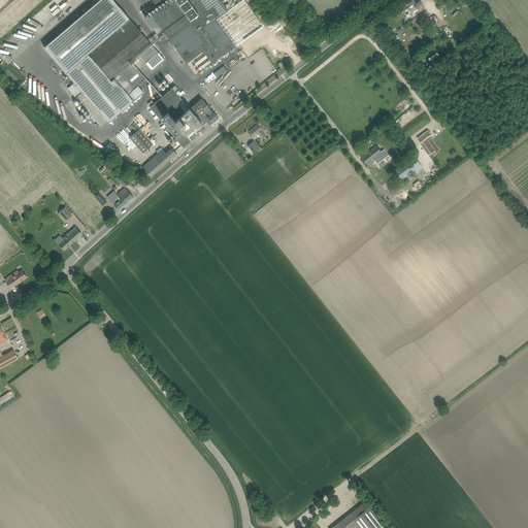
[(98,0),(46,45),(44,46),(66,72),(75,83),(68,89),(75,96),(81,90),(108,122),(134,100),(143,92),(138,86),(144,79),(131,64),(140,56),(145,63),(158,52),(153,45),(131,20),(127,23),(97,48),(90,54),(89,54),(130,19),(113,0),(98,0)]
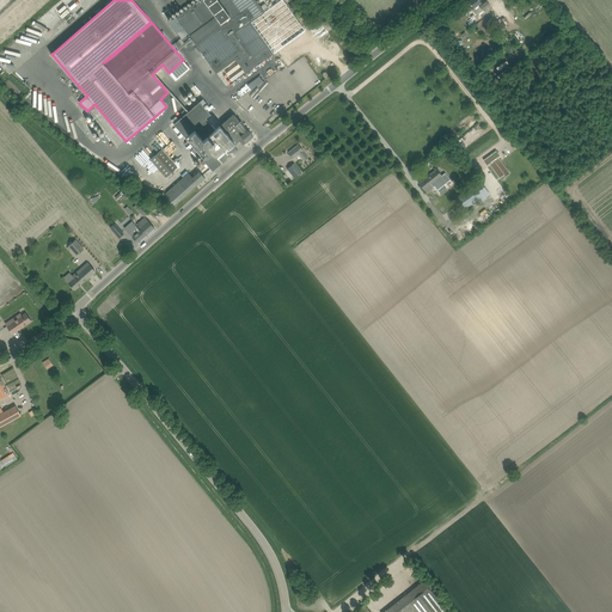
[(166,17),(190,0),(177,0),(179,4),(165,14),(166,17)]
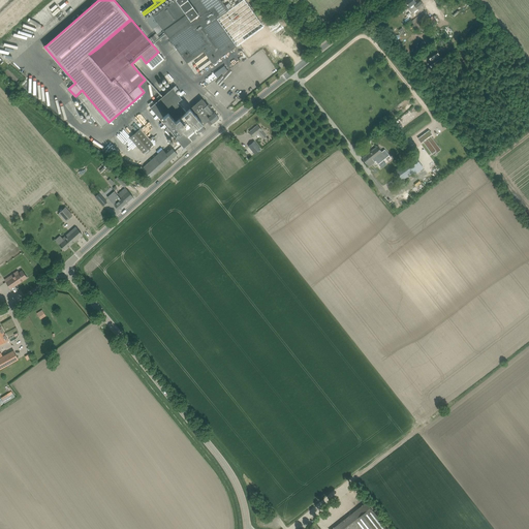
[(172,0),(152,14),(146,19),(153,28),(160,38),(166,34),(187,62),(204,51),(212,62),(237,45),(217,19),(226,11),(228,10),(221,0),(172,0)]
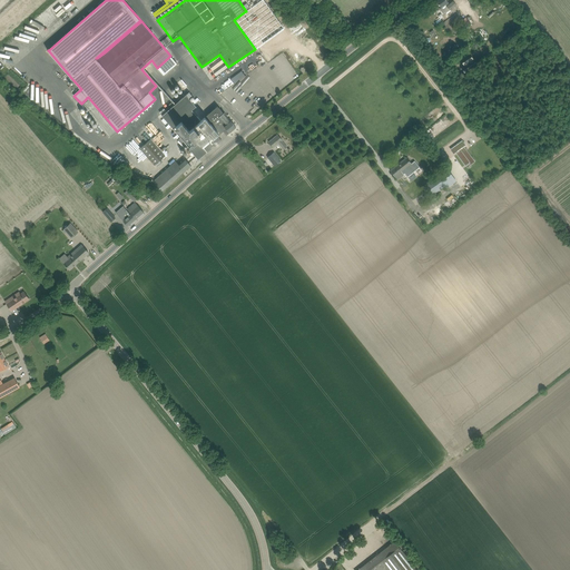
[(442,7),(450,17),(457,11),(455,10),(457,9),(455,7),(457,6),(453,1),(450,3),(448,2),(449,2),(446,0),(438,0),(436,1),(441,8),(442,7)]
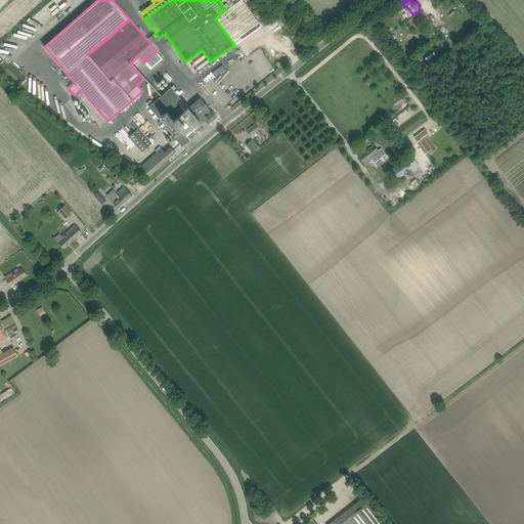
[(417,25),(426,17),(420,11),(402,25),(406,30),(410,26),(415,31),(419,28),(417,25)]
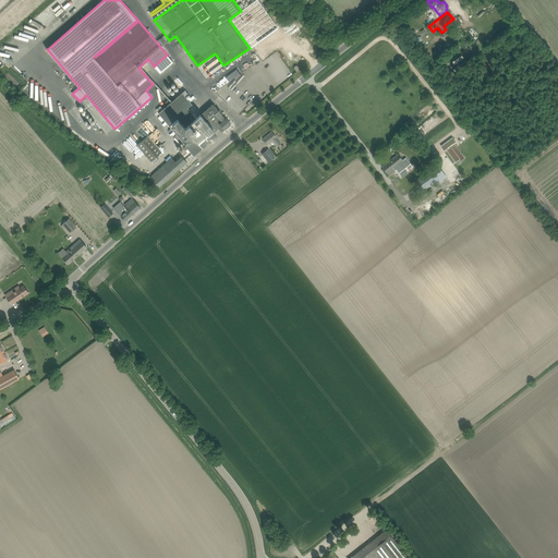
[(37,15),(43,17),(40,21),(48,24),(50,19),(37,14),(37,15)]
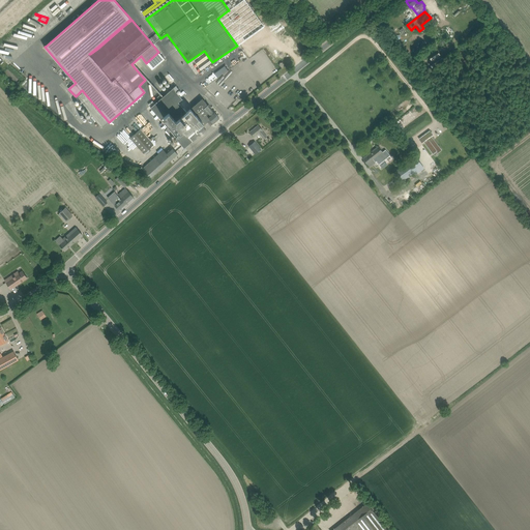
[(217,77),(228,69),(225,65),(214,72),(217,77)]
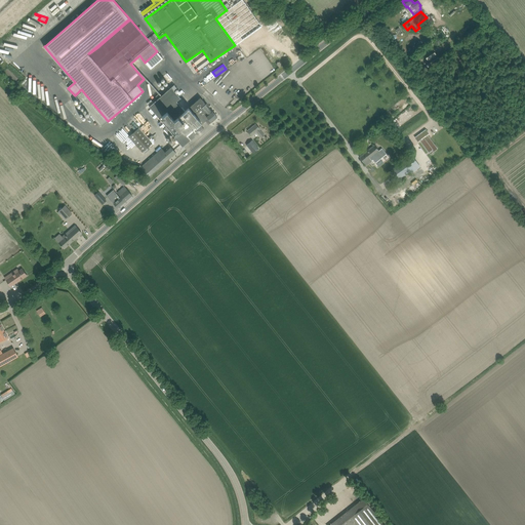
[(180,97),(171,87),(166,91),(201,131),(204,129),(201,125),(205,121),(208,125),(211,122),(217,117),(208,107),(209,106),(206,104),(205,104),(204,103),(205,103),(200,97),(190,107),(196,113),(194,114),(189,108),(185,111),(176,102),(180,97)]
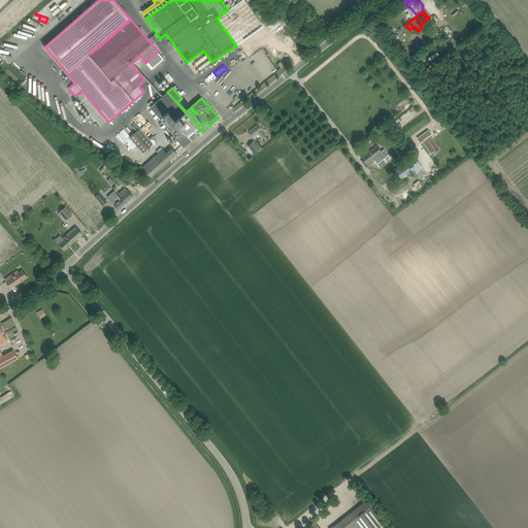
[(167,92),(155,103),(155,102),(150,107),(180,142),(184,145),(191,139),(193,140),(202,132),(167,92)]
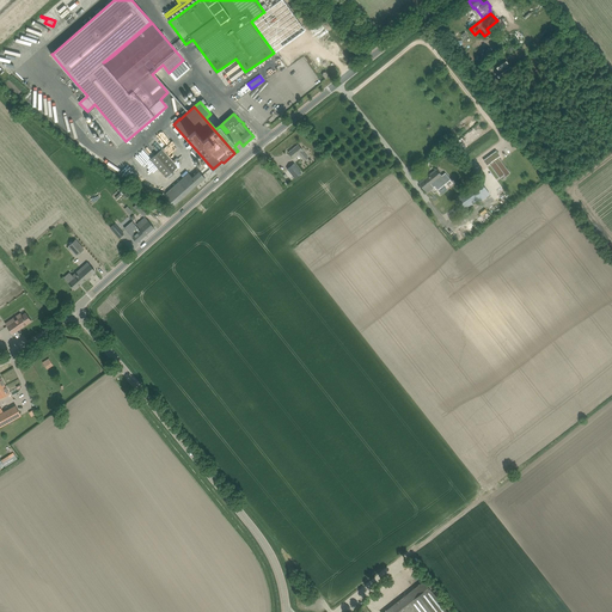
[(308,158),(305,155),(303,151),(304,151),(303,150),(299,145),(288,152),(292,157),(293,159),(299,154),(301,158),(305,161),(308,158)]
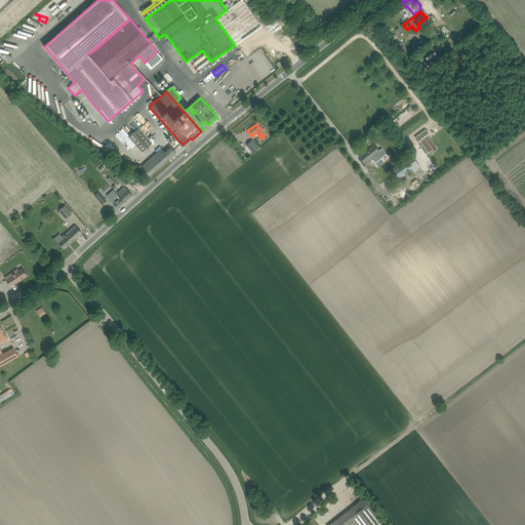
[(143,153),(152,144),(137,128),(128,136),(143,153)]
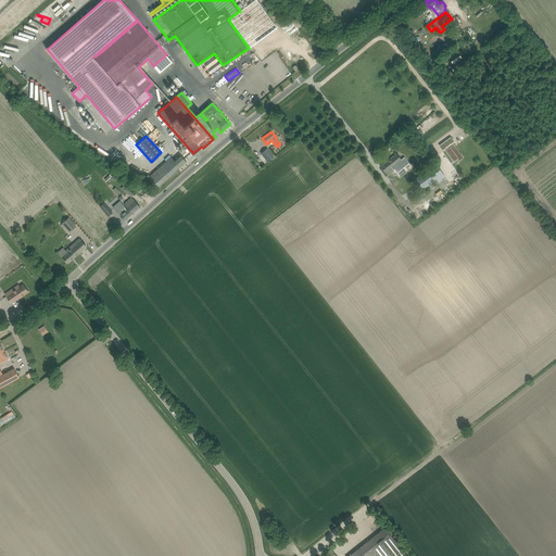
[(446,149),(445,150),(454,161),(457,159),(459,161),(463,158),(452,142),(445,148),(446,149)]
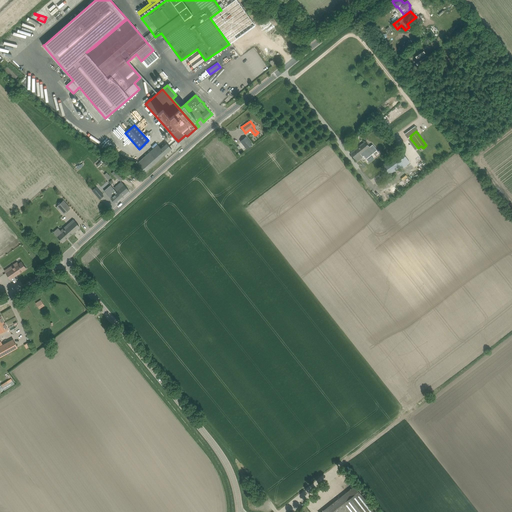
[(240,141),(247,149),(253,145),(246,136),(240,141)]
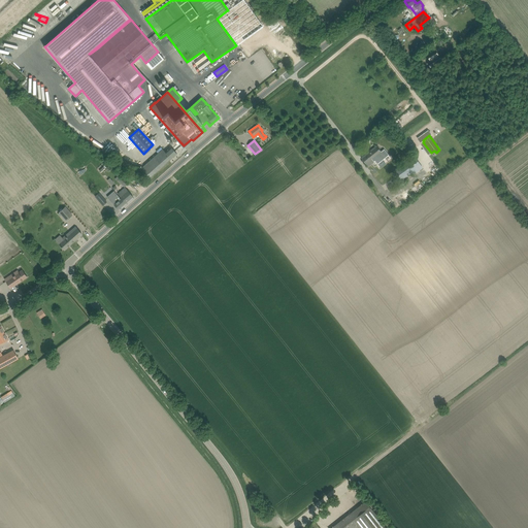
[(368,166),(374,162),(374,163),(378,160),(377,159),(380,158),(377,156),(382,152),(376,145),(362,158),(368,166)]
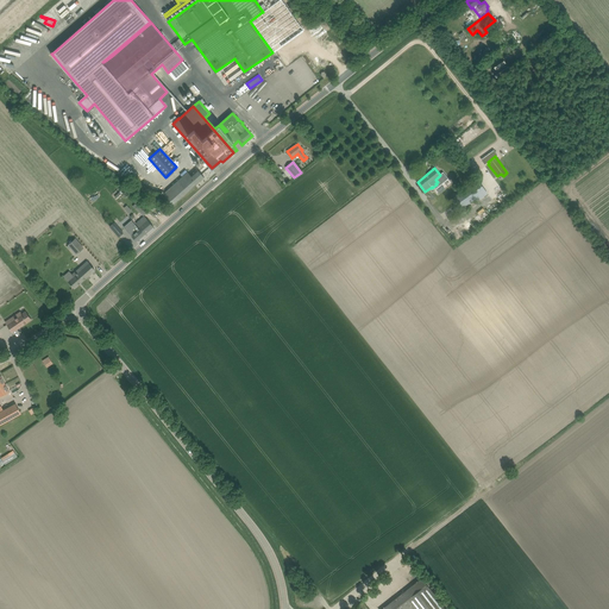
[(205,177),(198,169),(190,175),(188,173),(159,196),(169,208),(205,177)]
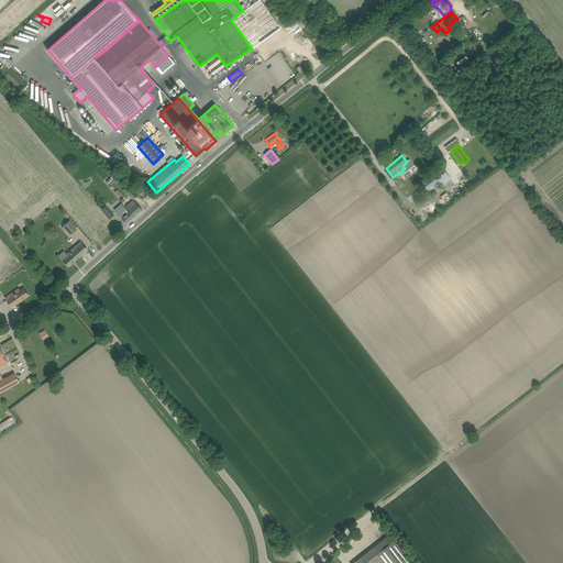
[(136,183),(141,177),(127,166),(122,172),(136,183)]
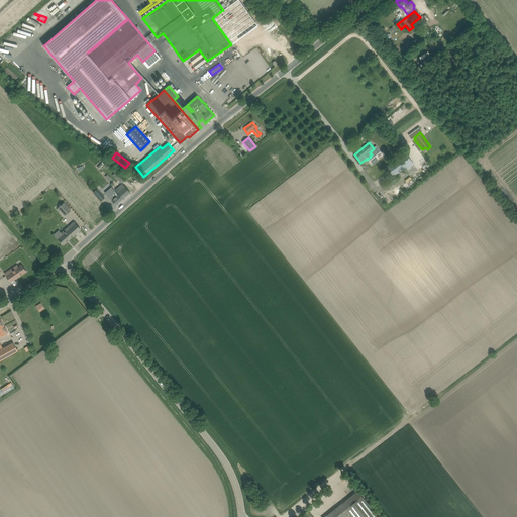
[(405,153),(386,167),(393,176),(411,163),(405,153)]
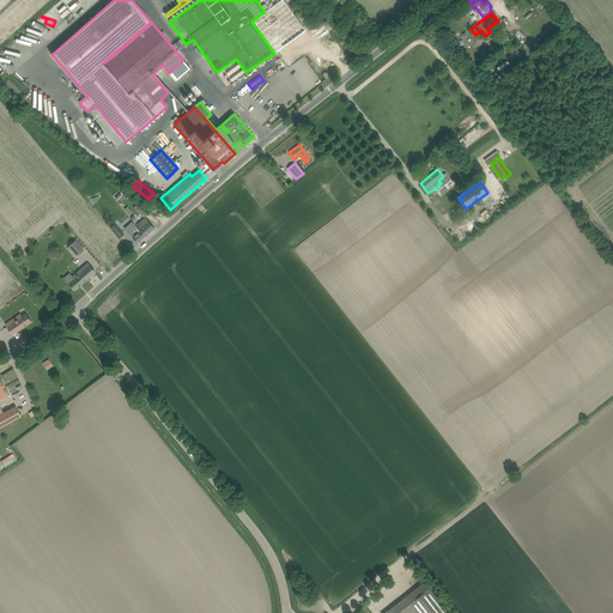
[(146,218),(138,225),(141,230),(140,231),(145,236),(155,228),(151,224),(146,218)]
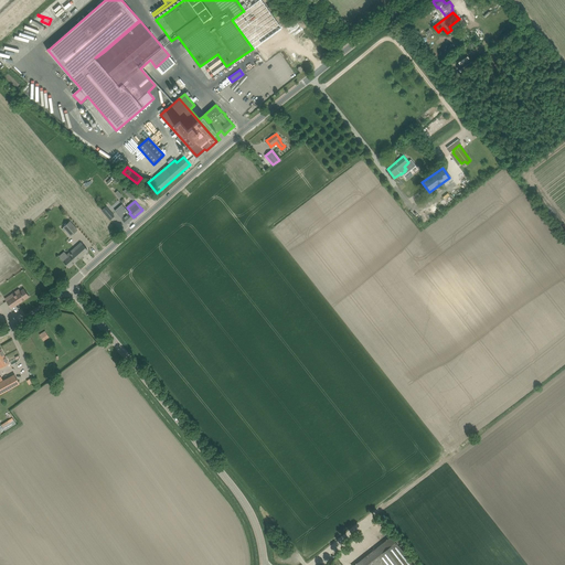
[(123,204),(115,211),(116,212),(123,219),(123,220),(127,224),(131,220),(132,220),(134,217),(129,213),(123,204)]
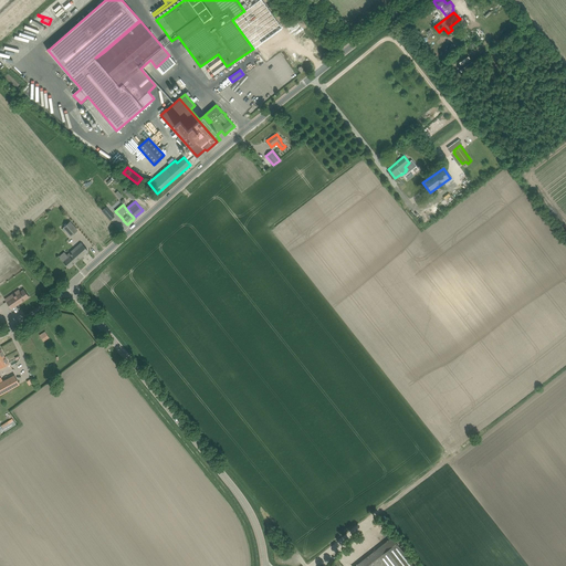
[(112,213),(107,208),(106,207),(106,206),(102,210),(108,218),(111,220),(112,219),(115,217),(112,213)]
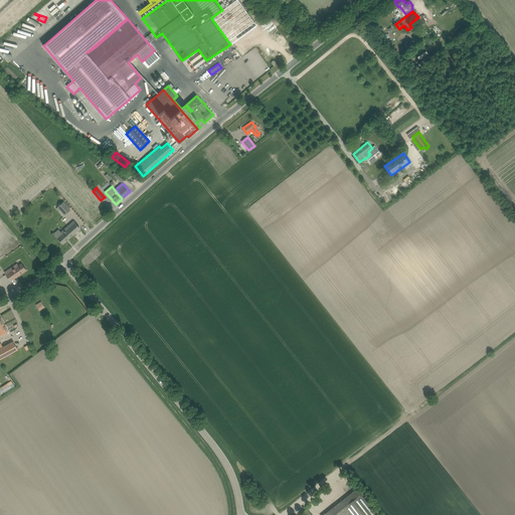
[(61,203),(57,207),(60,210),(64,215),(69,211),(71,209),(64,201),(61,203)]
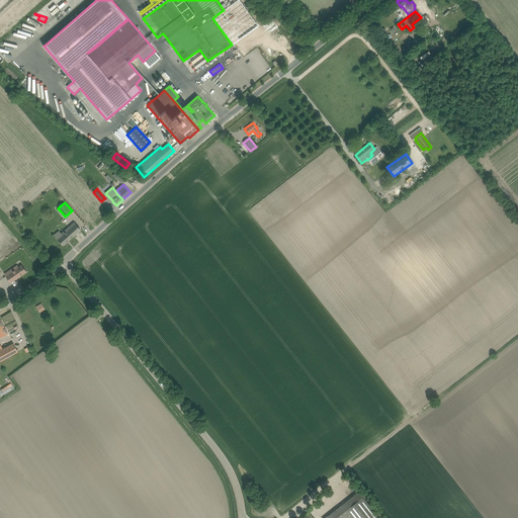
[(74,222),(62,233),(63,235),(58,239),(60,241),(64,245),(81,230),(78,226),(74,222)]
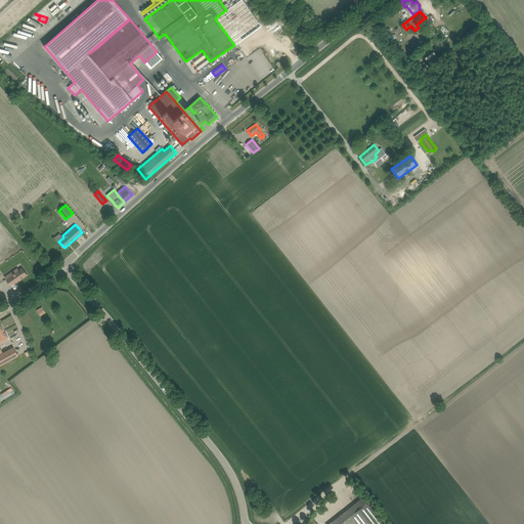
[(27,274),(22,267),(18,270),(17,268),(5,277),(10,286),(27,274)]
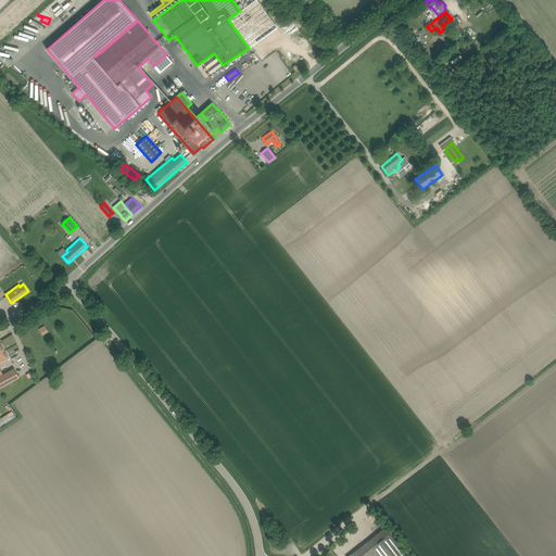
[(0,388),(20,378),(14,368),(0,376),(0,388)]
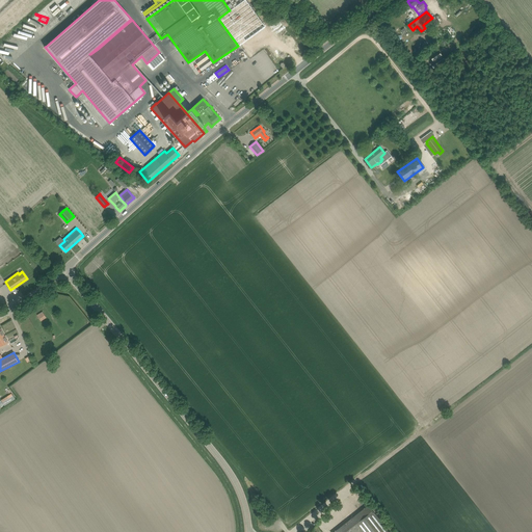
[(0,399),(0,407),(16,398),(11,393),(0,399)]
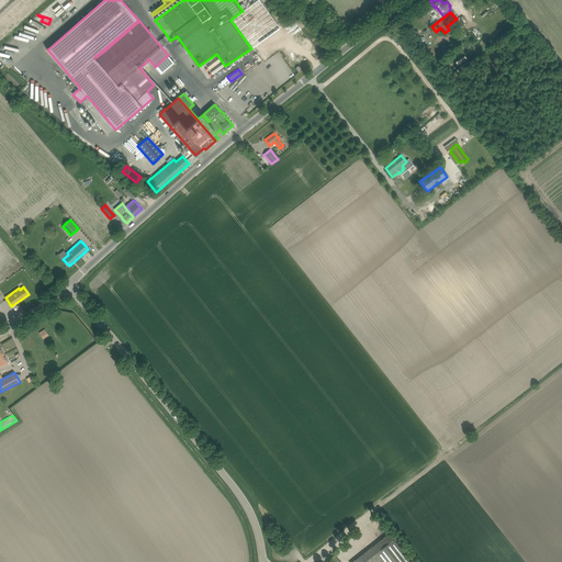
[(382,561),(383,561),(402,549),(391,535),(353,561),(382,561)]
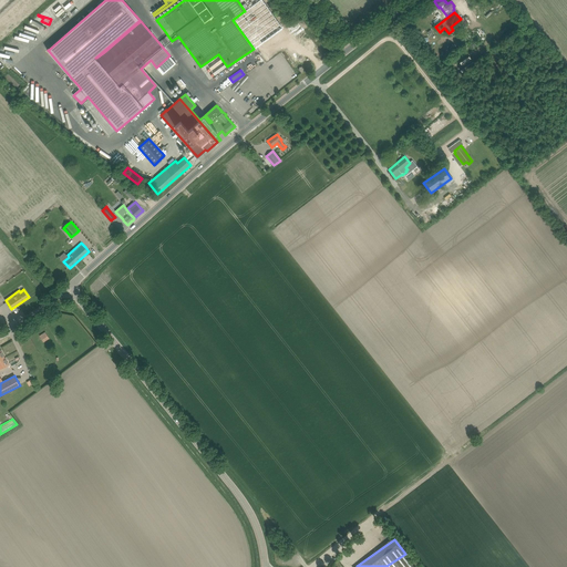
[(414,566),(405,554),(387,566),(414,566)]
